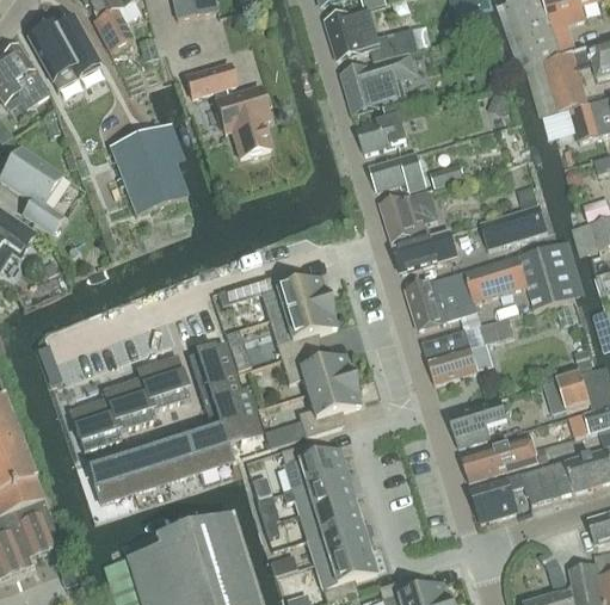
[(82,0),(84,2),(90,4),(97,18),(92,20),(109,53),(133,41),(116,10),(136,0),(82,0)]
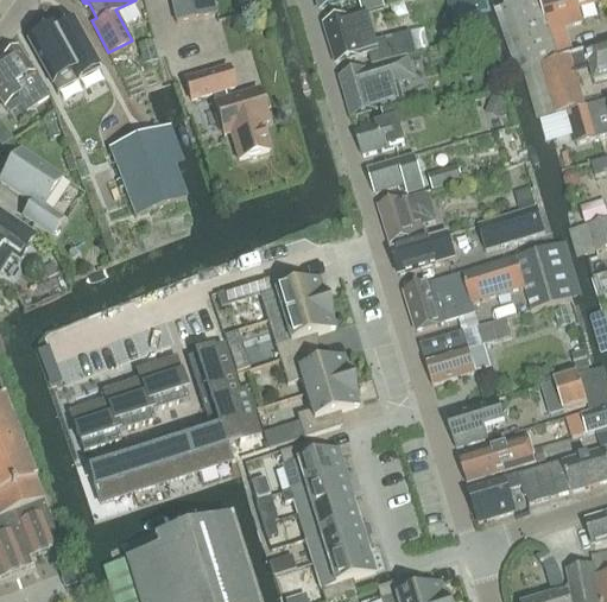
[(171,0),(176,18),(215,10),(213,0),(171,0)]
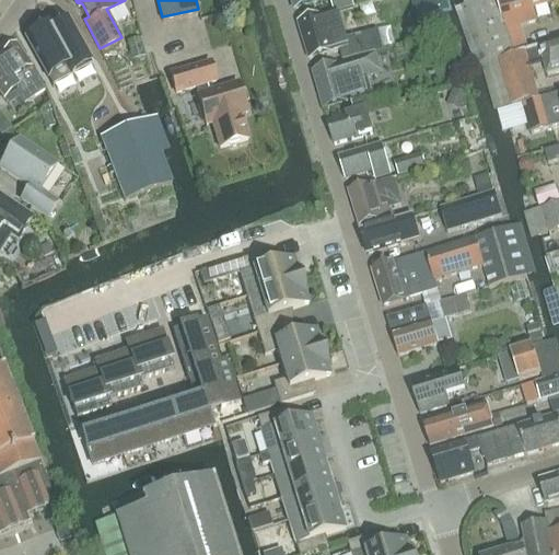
[(499,0),(502,12),(543,0),(499,0)]
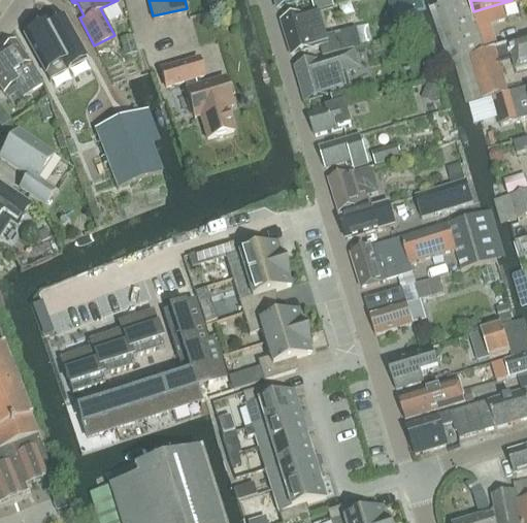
[(318,7),(281,19),(291,52),(319,43),(322,54),(332,51),(329,40),(328,37),(357,30),(355,25),(325,33),(318,7)]
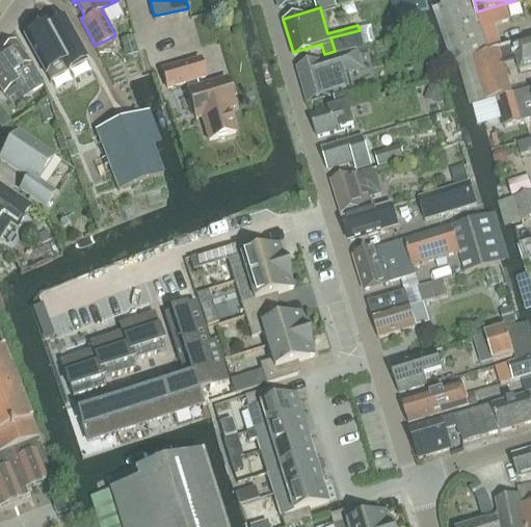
[(28,29),(24,32),(49,78),(86,57),(63,16),(50,24),(47,19),(43,22),(38,19),(28,25),(28,29)]
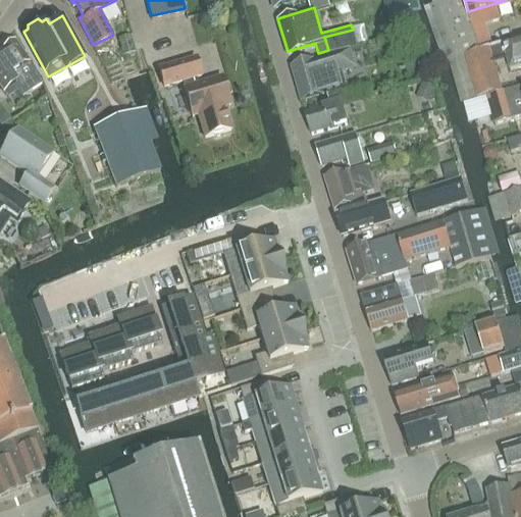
[(324,37),(325,40),(328,50),(356,43),(353,30),(324,37)]
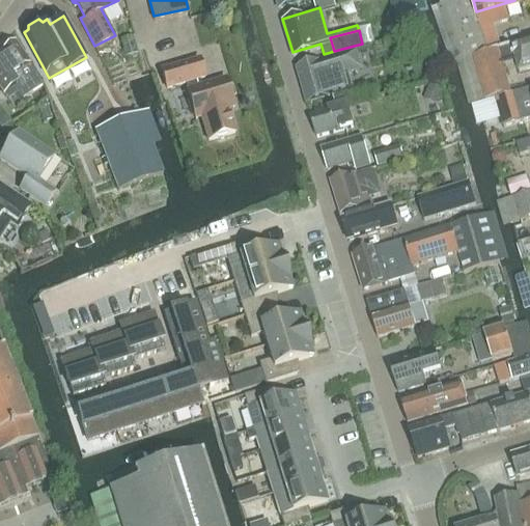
[(529,35),(498,45),(500,55),(513,51),(519,67),(529,63),(529,35)]
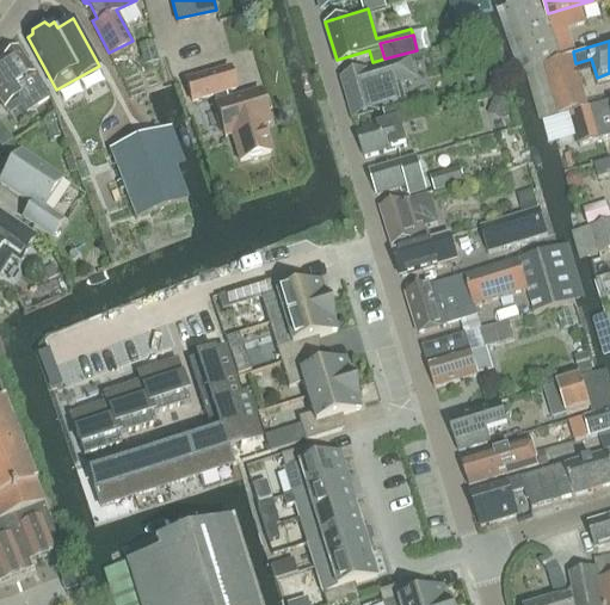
[(0,98),(4,104),(17,96),(25,109),(48,94),(38,80),(39,79),(32,68),(16,43),(0,53),(0,98)]
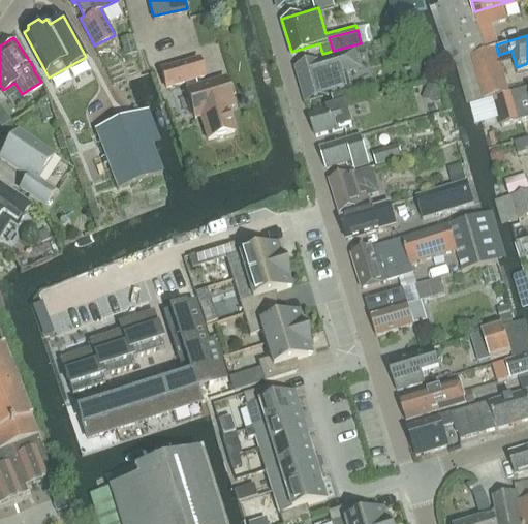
[(495,44),(469,52),(483,96),(508,88),(498,55),(496,44),(495,44)]
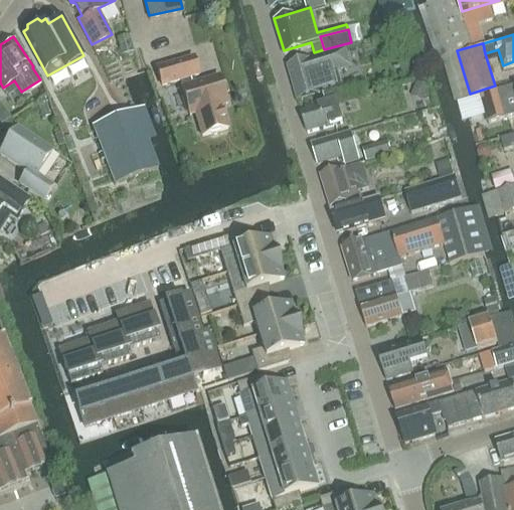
[(287,63),(297,97),(342,82),(337,68),(351,64),(345,46),(287,63)]
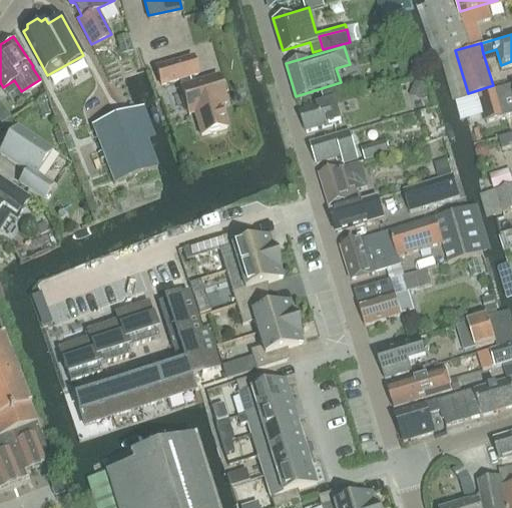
[(179,83),(188,111),(193,109),(200,131),(226,124),(219,101),(225,99),(217,72),(193,79),(191,72),(196,71),(191,54),(155,64),(160,82),(179,76),(181,83),(179,83)]
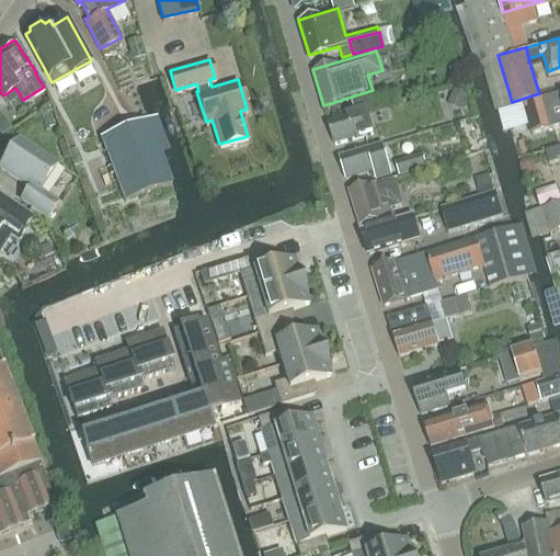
[(559,90),(544,94),(552,124),(559,121),(559,90)]
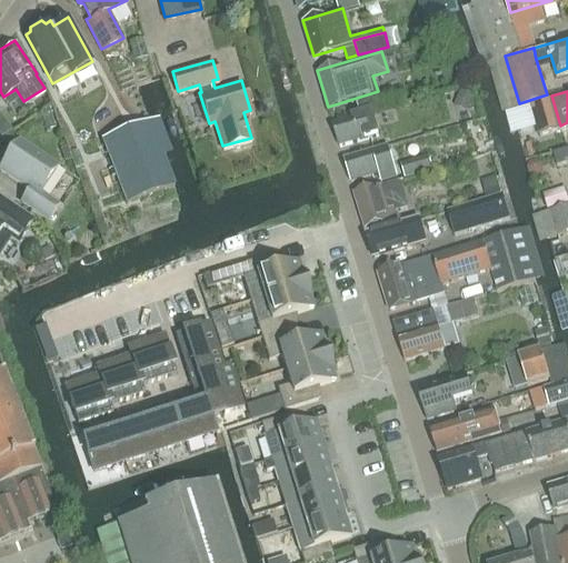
[(530,101),(536,122),(539,131),(560,126),(551,96),(530,101)]
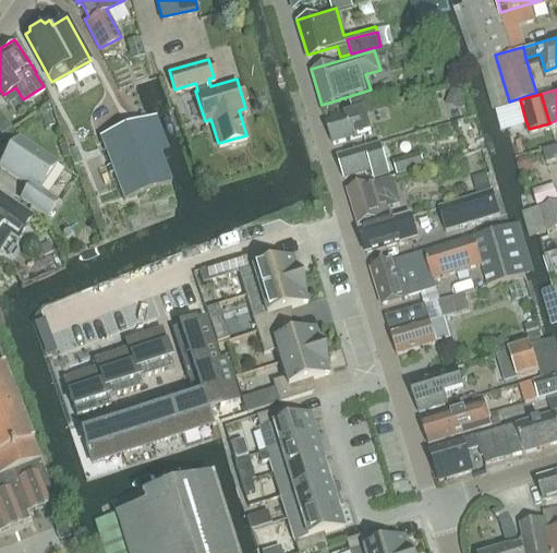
[(363,107),(352,110),(326,118),(333,140),(371,129),(363,107)]
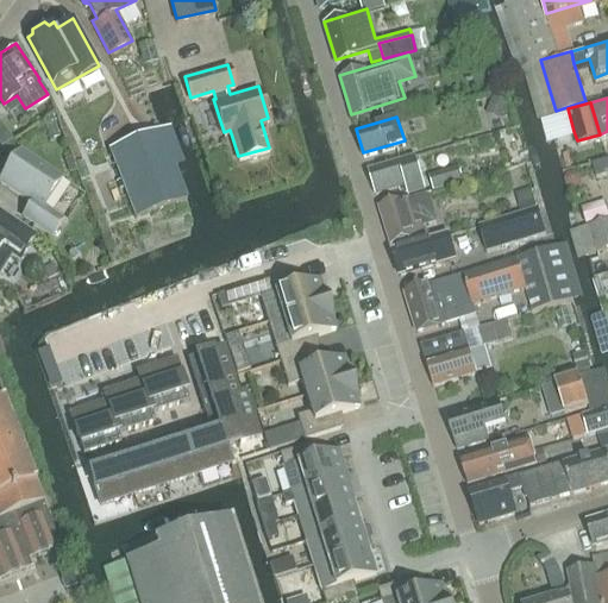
[(160,126),(108,145),(135,214),(186,195),(160,126)]
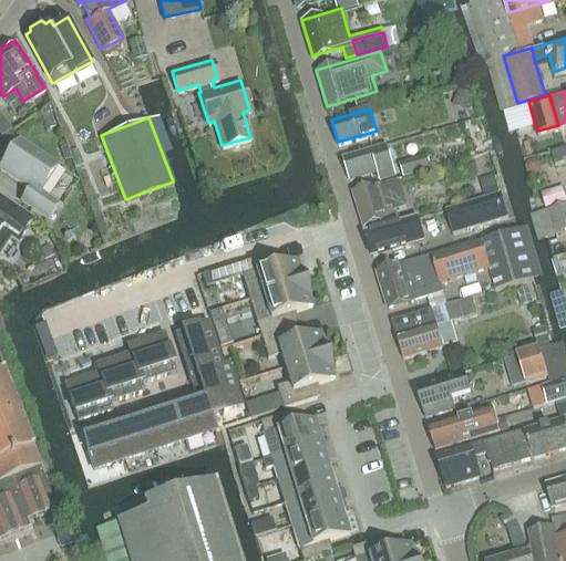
[(58,201),(39,189),(57,163),(18,137),(0,164),(0,166),(29,186),(20,198),(48,216),(58,201)]
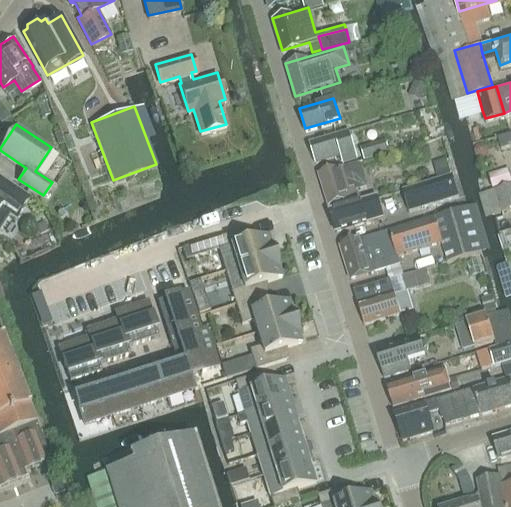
[(348,128),(308,140),(315,161),(339,153),(342,161),(357,157),(348,128)]
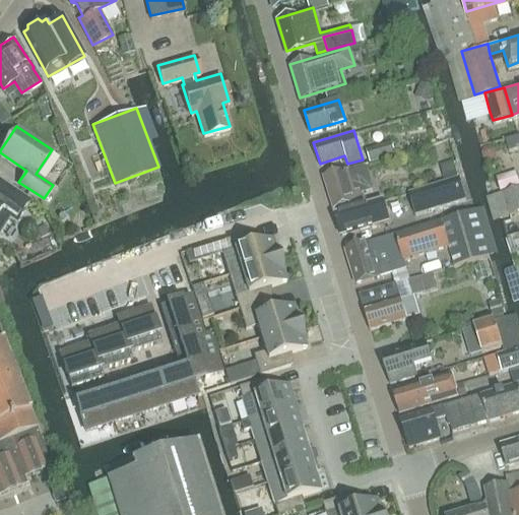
[(518,132),(513,134),(505,136),(508,148),(518,145),(518,132)]
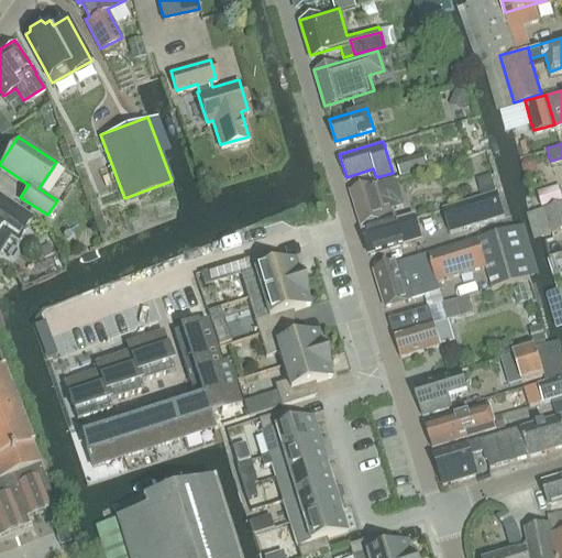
[(396,159),(400,172),(427,164),(423,151),(396,159)]
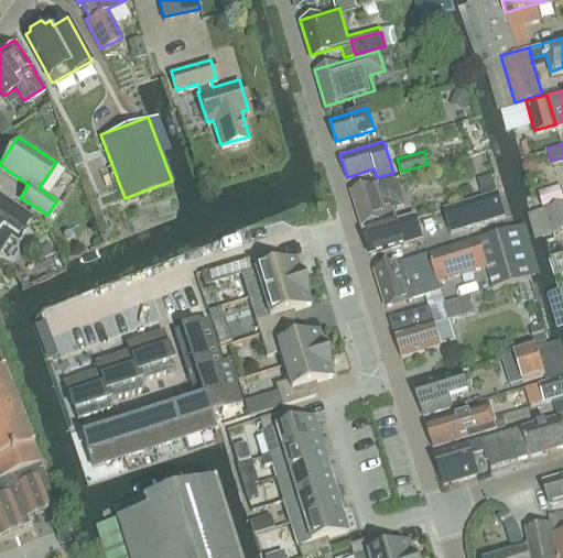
[(476,176),(480,189),(495,185),(490,172),(476,176)]
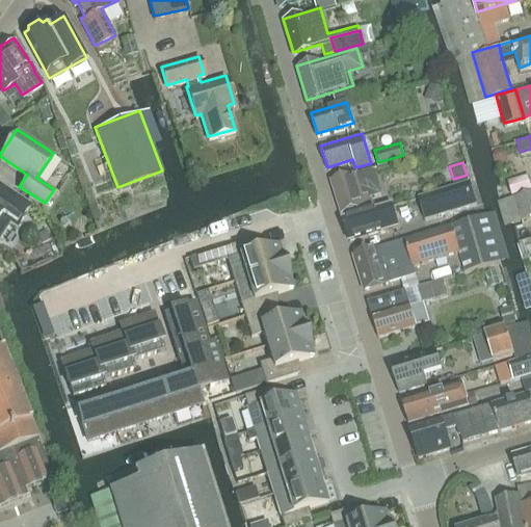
[(330,178),(341,211),(373,202),(370,193),(379,190),(371,165),(330,178)]
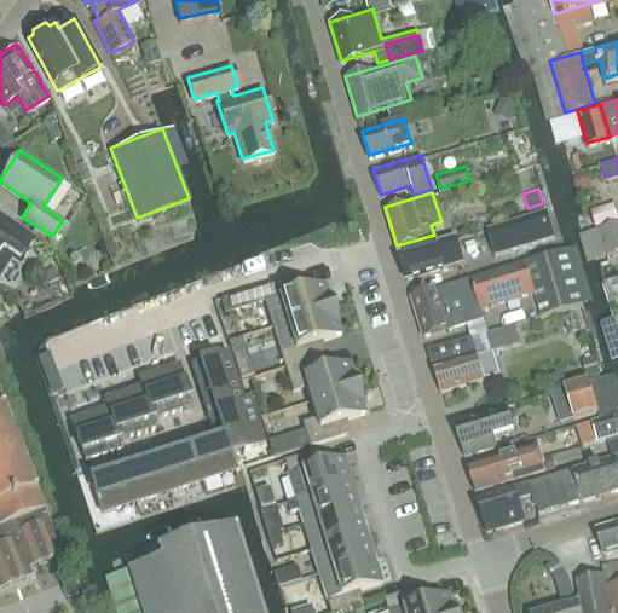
[(590,210),(594,224),(617,217),(613,204),(590,210)]
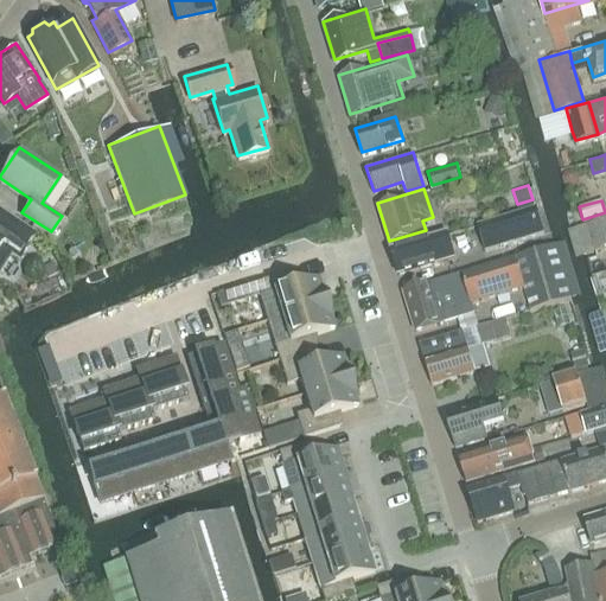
[(535,204),(477,222),(485,247),(542,229),(535,204)]
